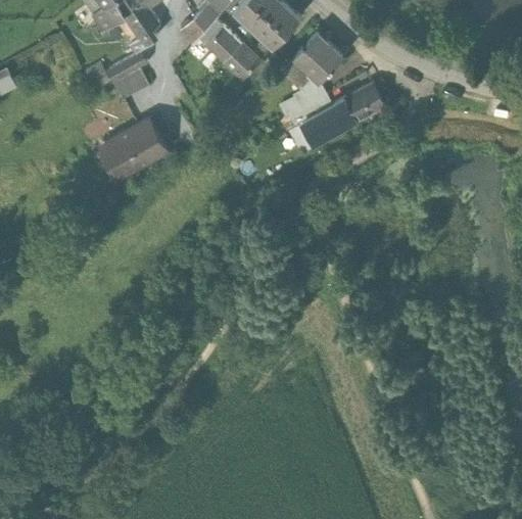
[(102,7),(97,0),(81,0),(91,15),(102,7)]
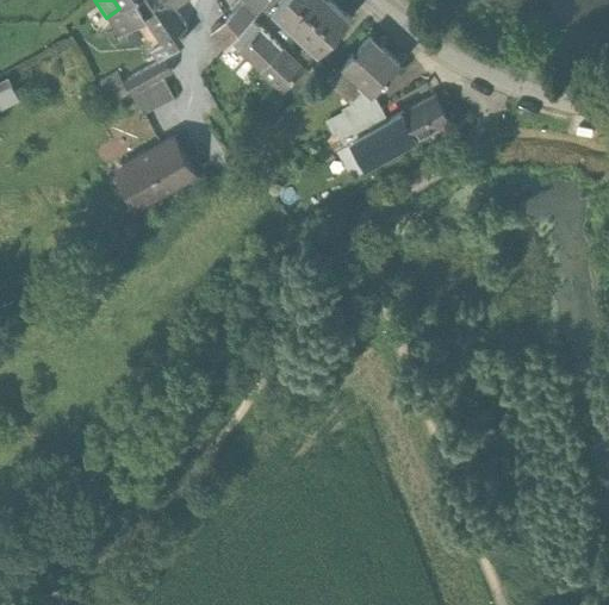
[(131,0),(119,8),(106,18),(119,37),(144,19),(161,44),(150,51),(156,61),(184,44),(178,36),(187,30),(173,8),(166,0),(131,0)]
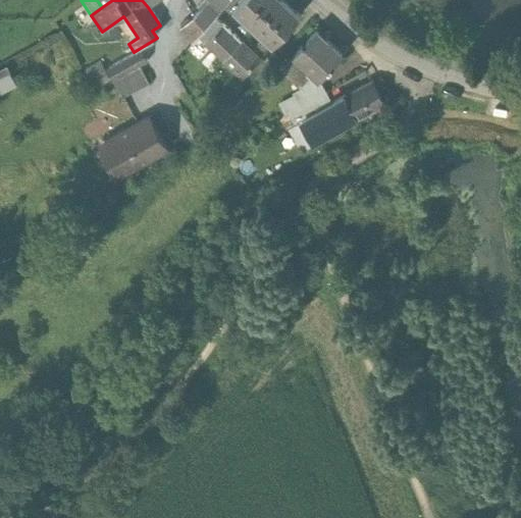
[(193,19),(204,32),(232,0),(202,0),(208,5),(193,19)]
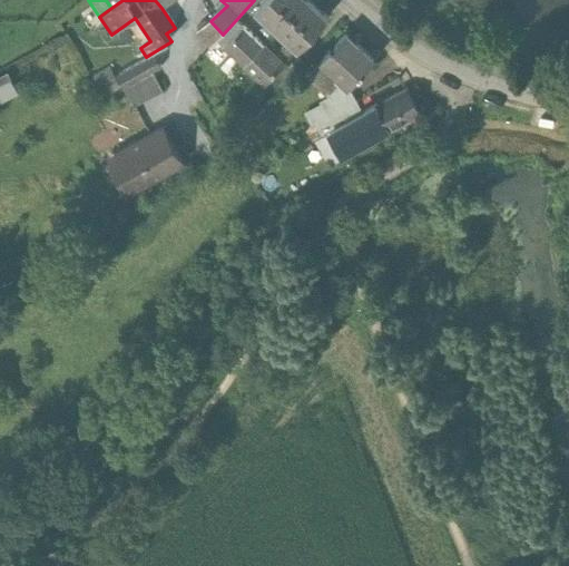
[(266,23),(276,32),(306,0),(265,0),(255,11),(256,13),(266,23)]
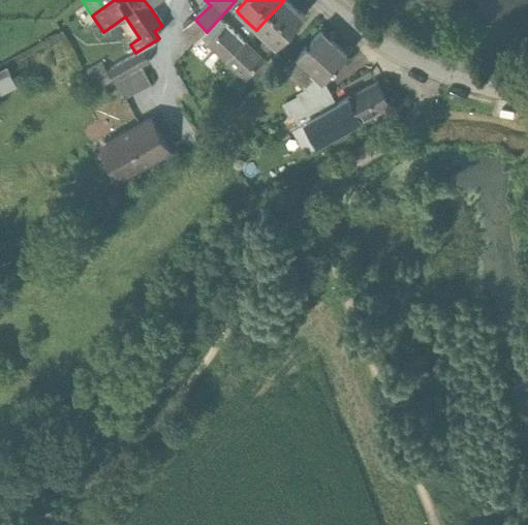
[(268,40),(276,49),(305,18),(285,0),(284,0),(256,30),(268,40)]
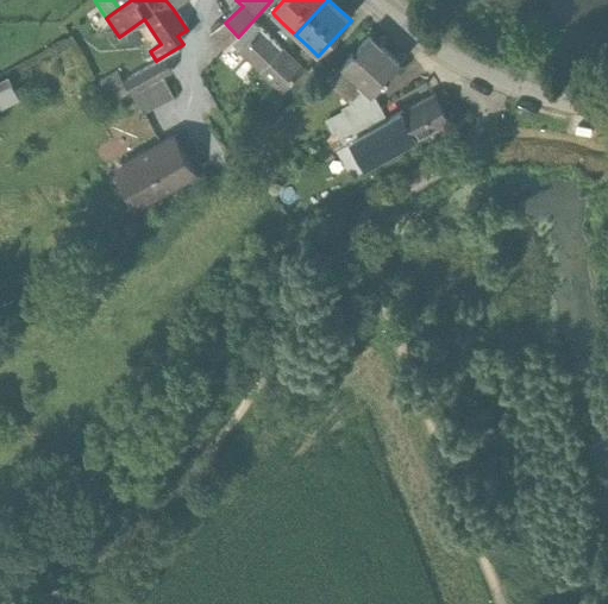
[(275,36),(284,25),(274,14),(264,25),(275,36)]
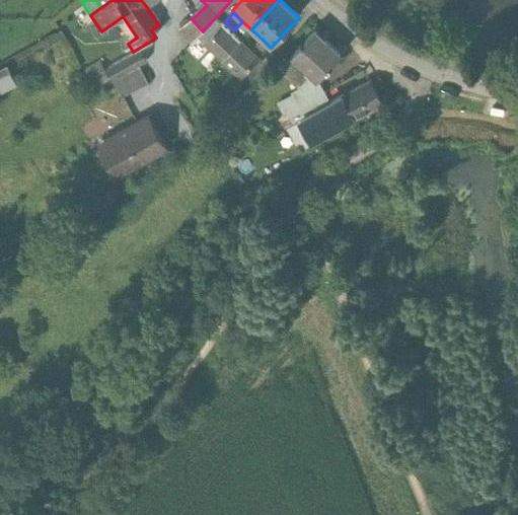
[(222,26),(203,46),(238,79),(256,60),(222,26)]
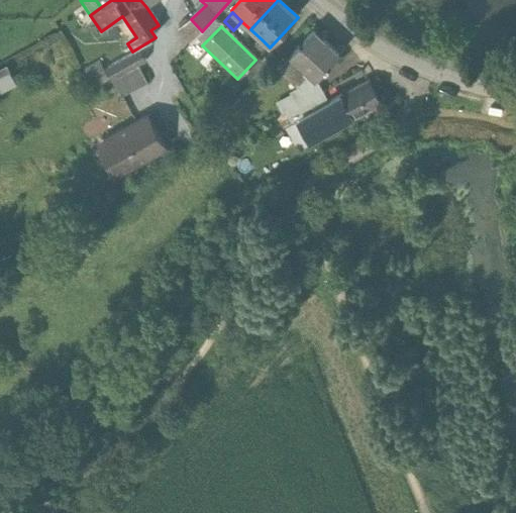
[(314,31),(290,58),(315,82),(340,56),(314,31)]
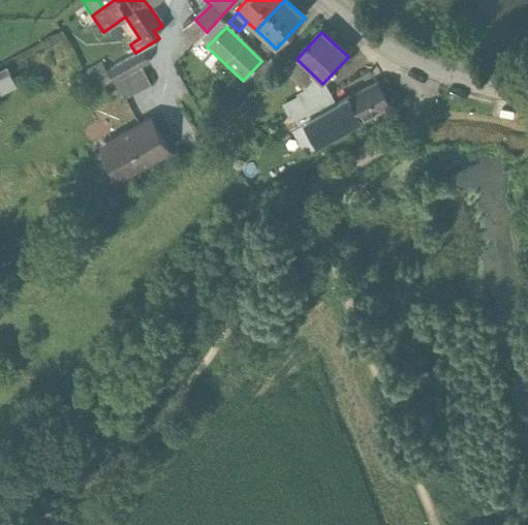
[(276,49),(268,40),(258,49),(267,57),(276,49)]
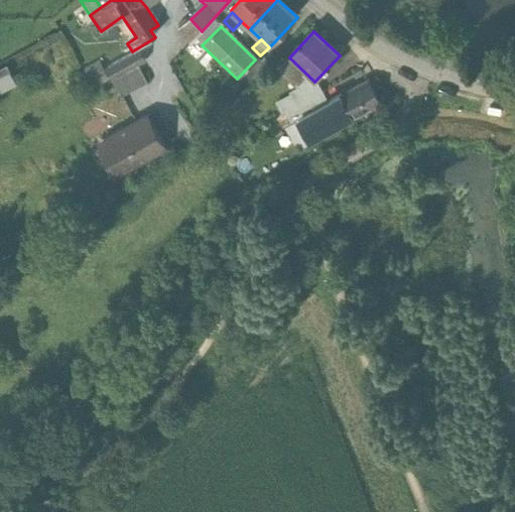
[(103,72),(110,84),(137,70),(146,65),(139,52),(103,72)]
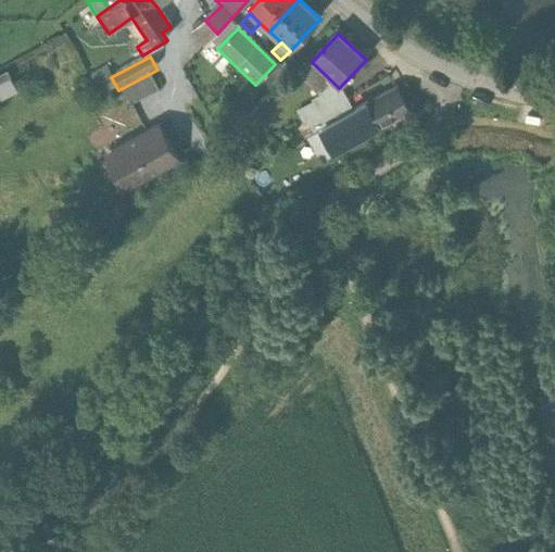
[(339,88),(312,62),(299,77),(319,97),(311,101),(312,104),(295,113),(303,126),(305,124),(348,101),(339,88)]
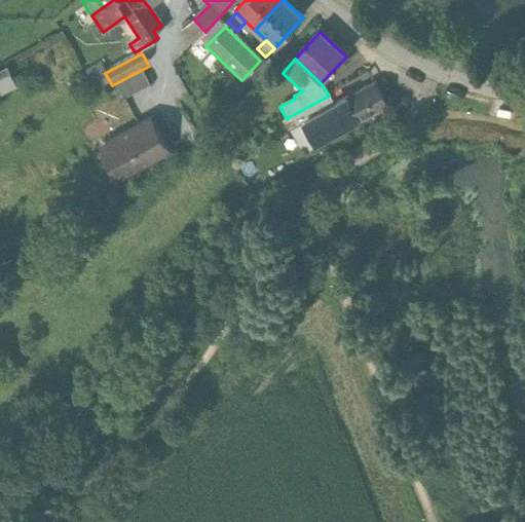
[(112,85),(105,73),(102,67),(84,76),(95,95),(112,85)]
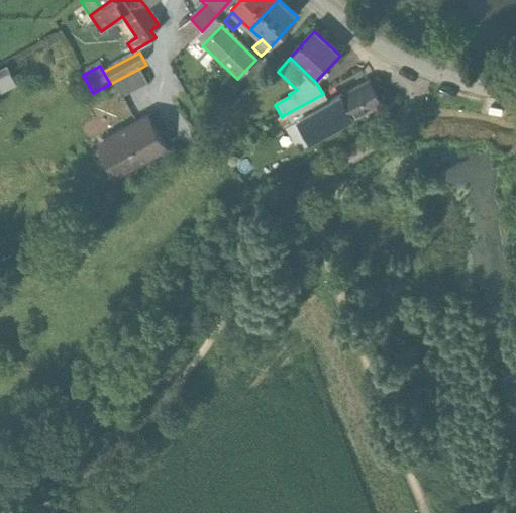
[(0,94),(16,86),(6,67),(0,70),(0,94)]
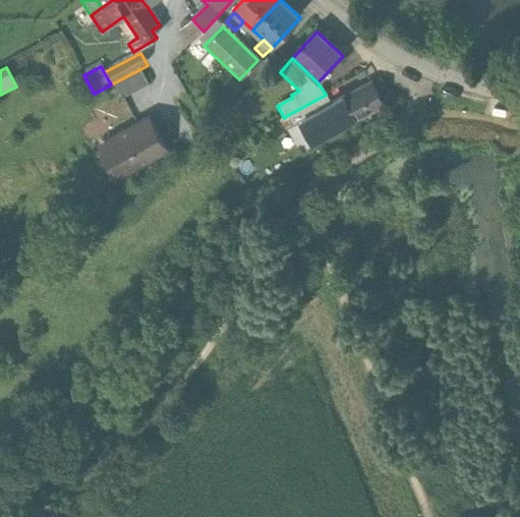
[(148,88),(138,70),(111,84),(121,102),(148,88)]
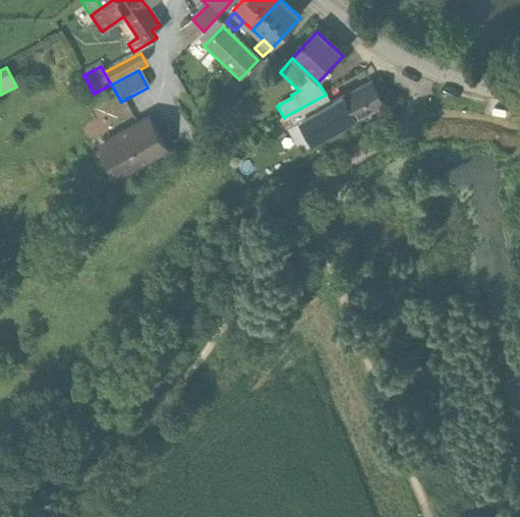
[(310,147),(311,148),(385,107),(371,82),(332,105),(298,123),(298,125),(310,147)]
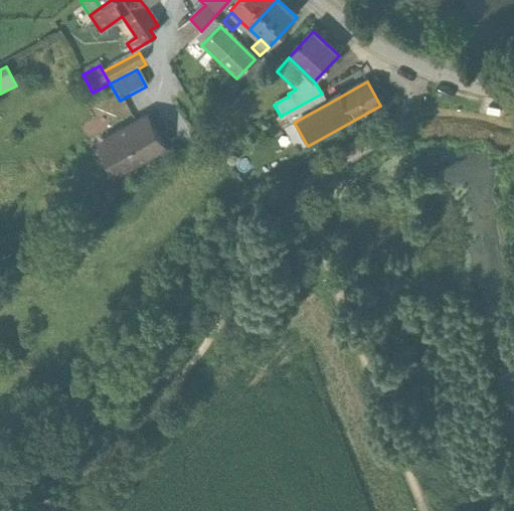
[(328,104),(322,94),(283,115),(289,125),(295,122),(328,104)]
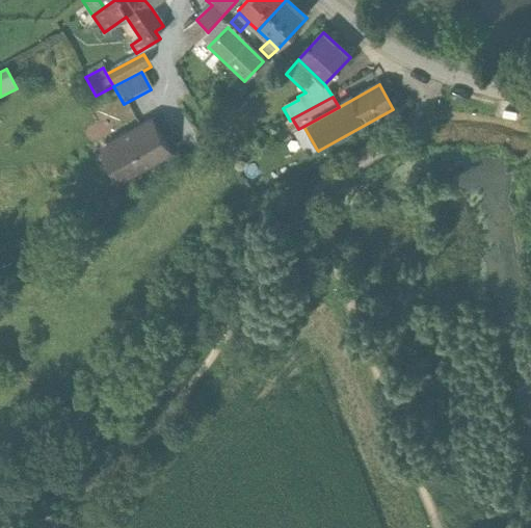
[(153,120),(91,153),(111,188),(171,155),(153,120)]
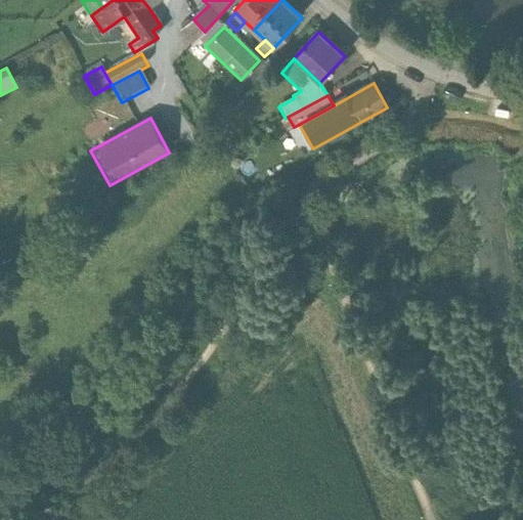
[(312,147),(300,126),(289,132),(299,148),(298,153),(300,156),(305,157),(308,153),(307,149),(312,147)]
